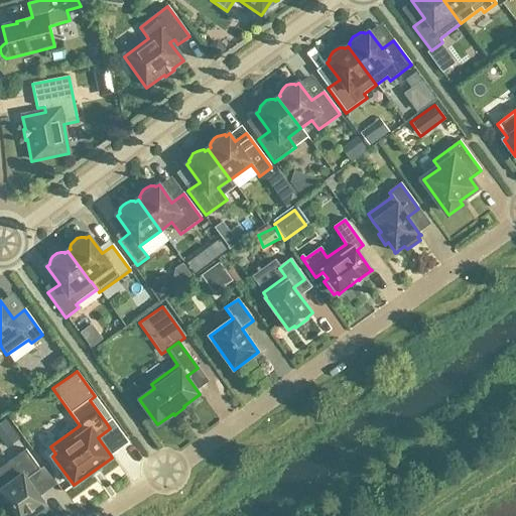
[(26,480),(39,470),(25,450),(0,469),(0,490),(18,515),(30,515),(45,506),(26,480)]
